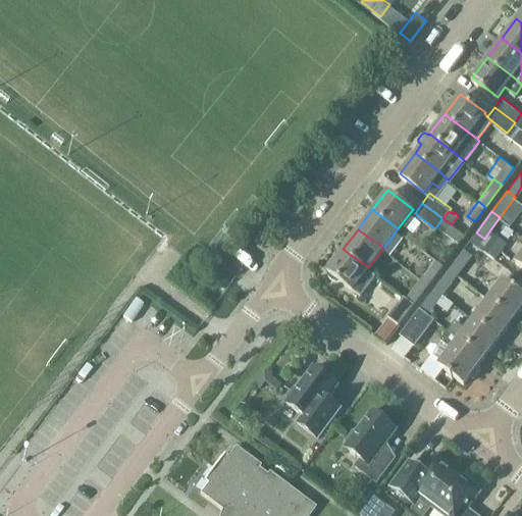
[(494,256),(503,245),(491,236),(482,248),(494,256)]
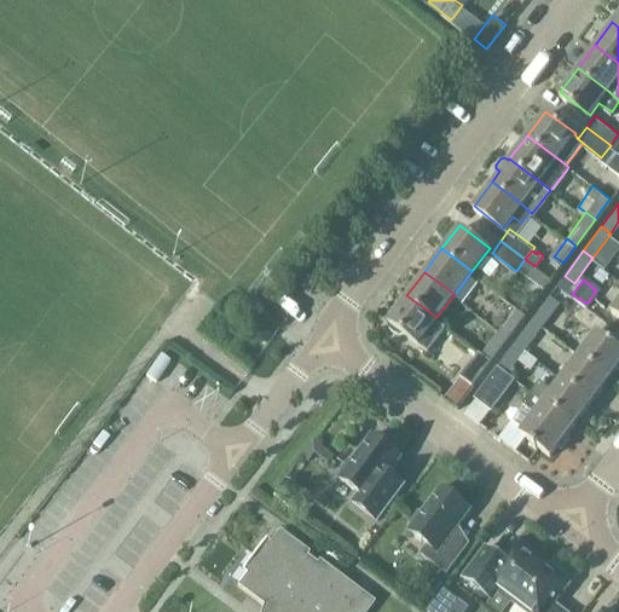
[(550,294),(533,317),(543,324),(560,301),(550,294)]
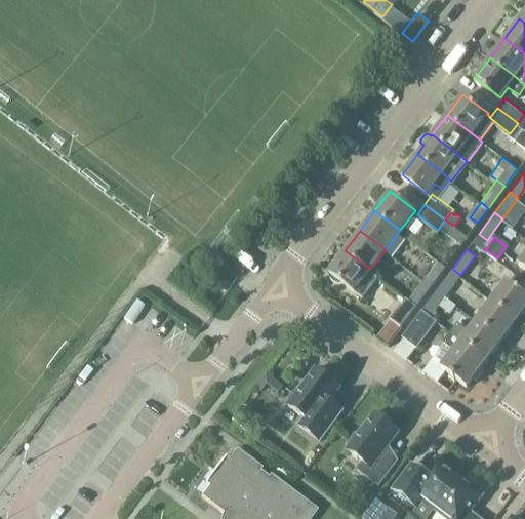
[(377,275),(370,269),(345,250),(338,258),(336,258),(334,258),(332,260),(331,260),(329,261),(328,263),(327,264),(326,266),(325,267),(325,269),(325,271),(325,273),(326,275),(327,276),(328,278),(329,279),(331,280),(332,280),(334,281),(336,281),(338,281),(340,280),(341,279),(363,294),(377,275)]
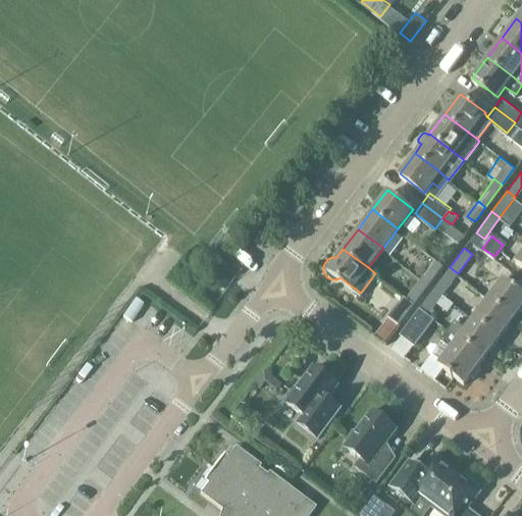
[(420,276),(428,282),(442,263),(434,257),(420,276)]
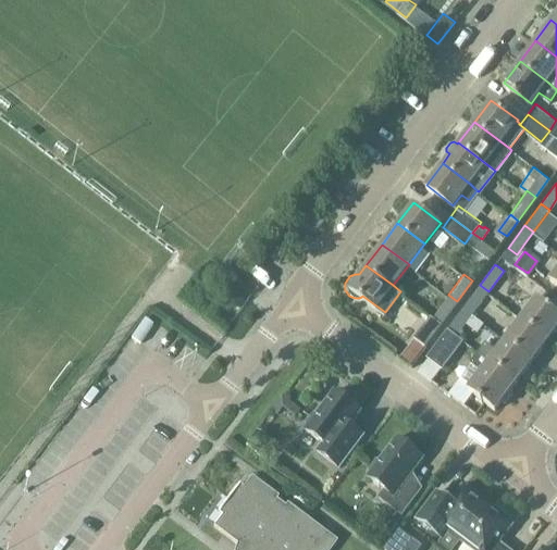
[(489,291),(480,285),(463,305),(472,312),(489,291)]
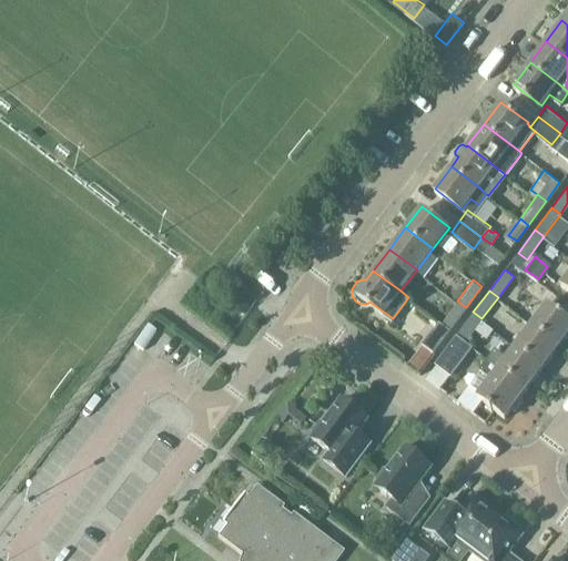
[(457,301),(442,322),(450,328),(466,307),(457,301)]
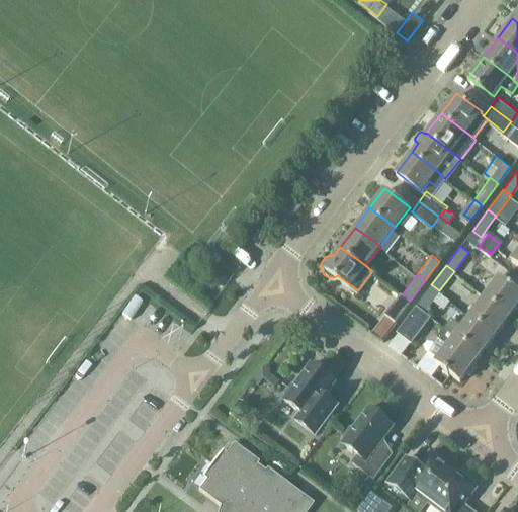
[(517,287),(501,275),(486,295),(510,314),(517,303),(517,287)]
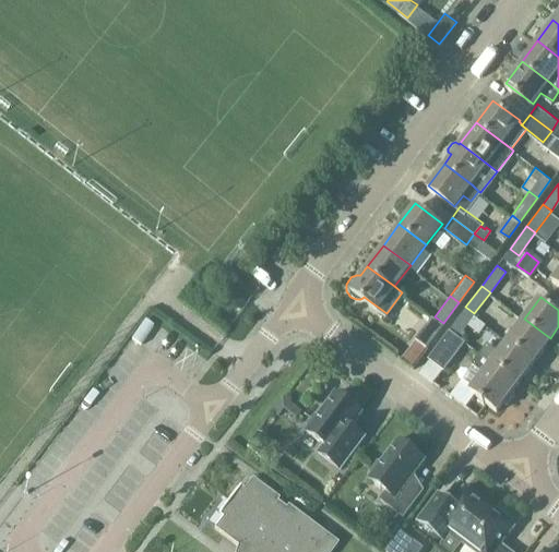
[(474,313),(465,307),(449,327),(458,334),(474,313)]
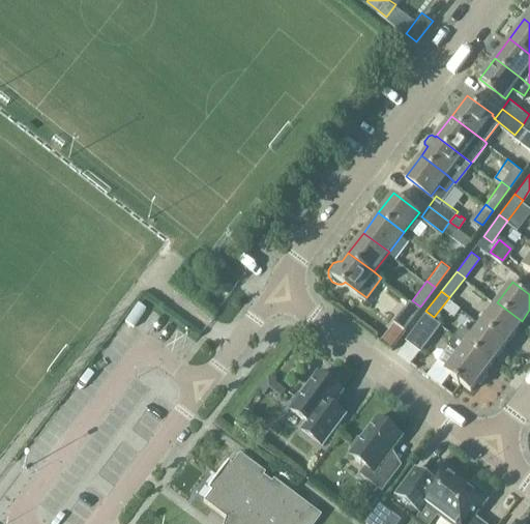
[(420,307),(412,300),(410,299),(394,320),(405,327),(420,307)]
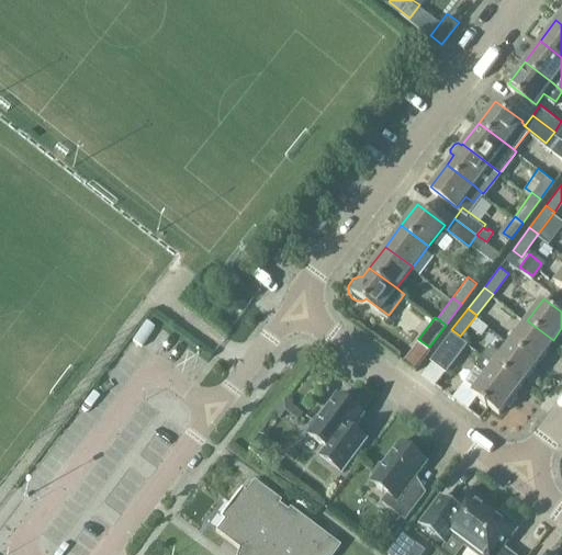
[(538,361),(553,340),(527,320),(510,341),(538,361)]
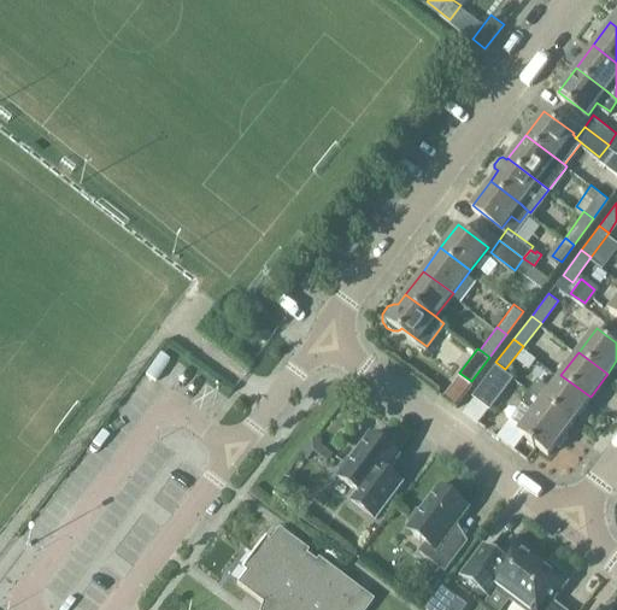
[(505,369),(495,362),(472,393),(491,406),(513,376),(505,369)]
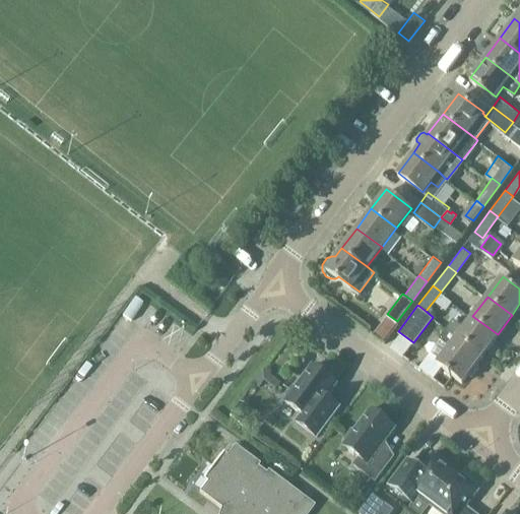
[(454,316),(446,326),(482,354),(498,334),(472,316),(465,325),(454,316)]
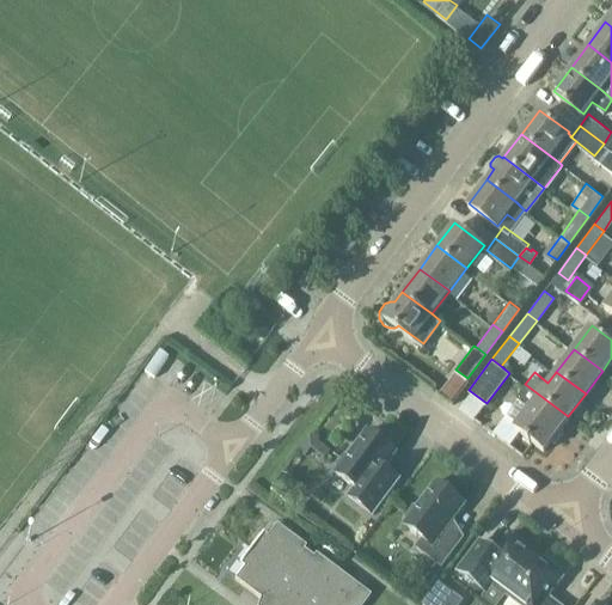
[(561,428),(568,416),(525,384),(516,397),(530,407),(514,427),(527,437),(526,438),(530,441),(531,440),(544,450),(551,440),(555,442),(563,431),(561,428)]
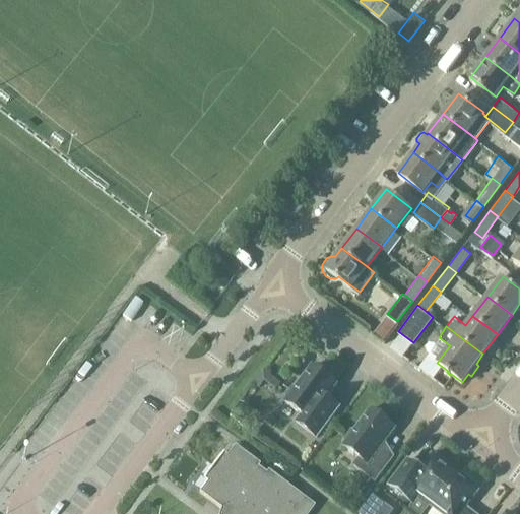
[(302,409),(297,415),(318,432),(335,409),(322,399),(338,379),(313,361),(298,382),(295,381),(287,390),(288,393),(285,397),(302,409)]
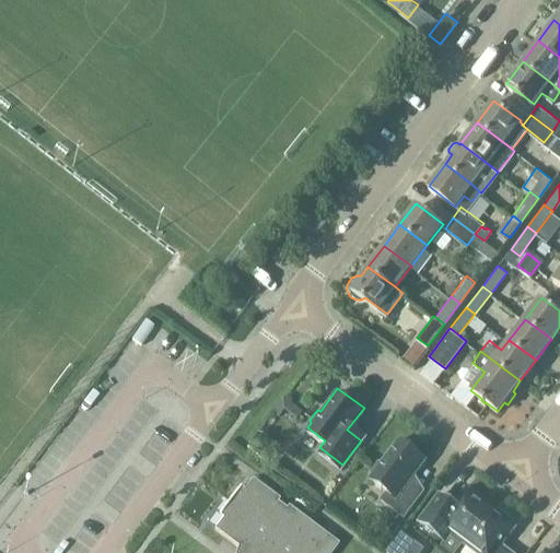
[(67,444),(85,419),(71,408),(53,434),(67,444)]
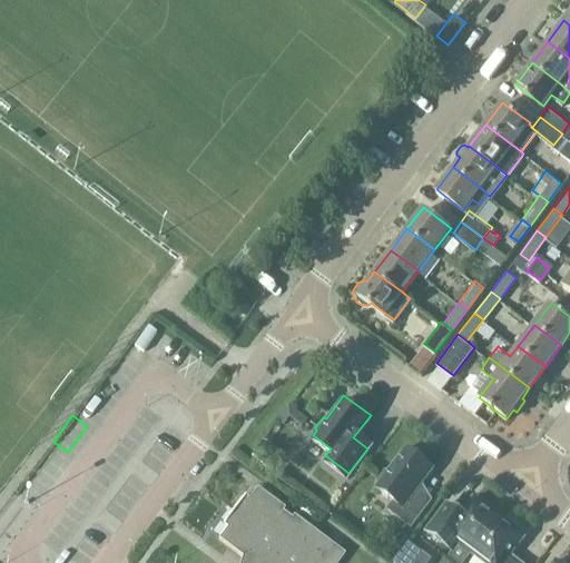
[(121,454),(133,441),(123,431),(110,443),(121,454)]
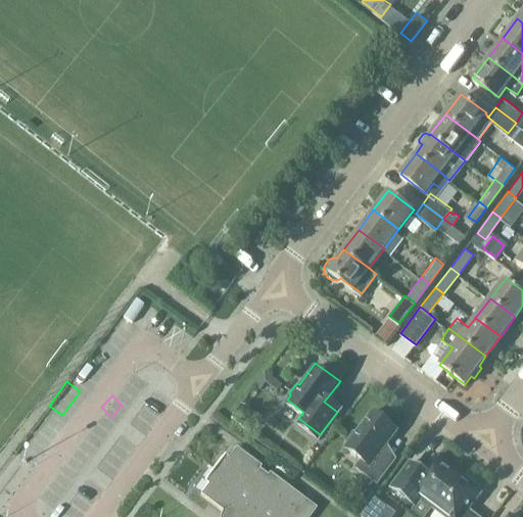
[(240,401),(230,414),(238,420),(248,407),(240,401)]
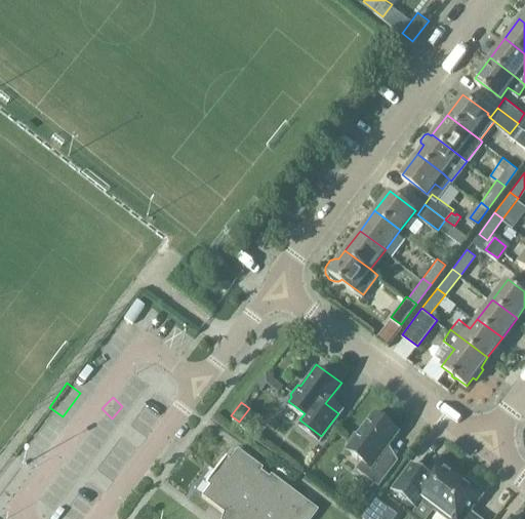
[(385,447),(400,428),(375,409),(359,430),(356,430),(349,439),(350,442),(347,445),(363,457),(358,465),(379,481),(398,456),(385,447)]
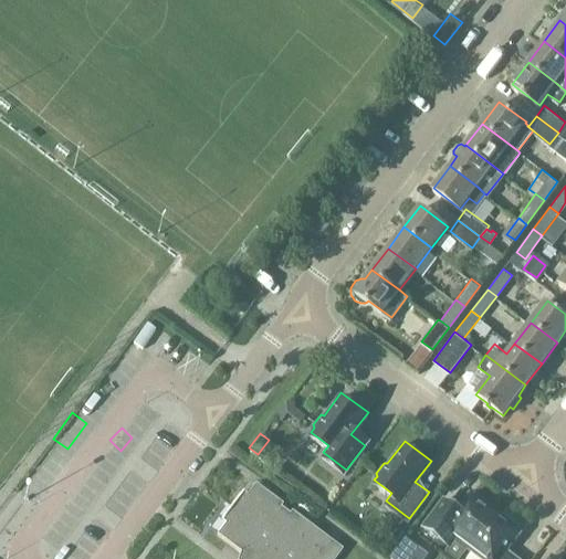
[(124,467),(118,486),(111,484),(106,496),(127,503),(136,471),(124,467)]
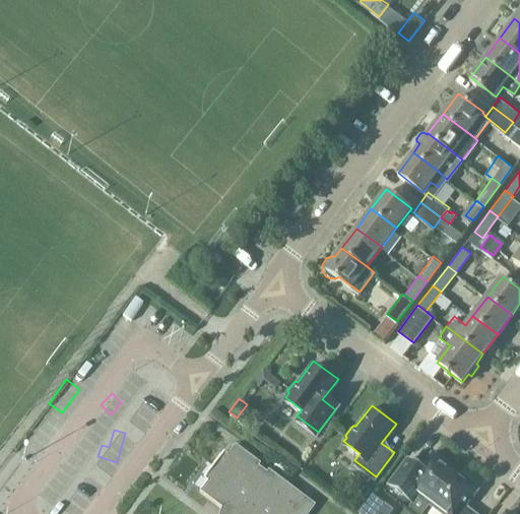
[(305,513),(314,502),(267,466),(265,469),(257,463),(259,460),(234,441),(226,451),(222,448),(202,474),(206,477),(198,488),(222,505),(219,512),(221,513),(305,513)]
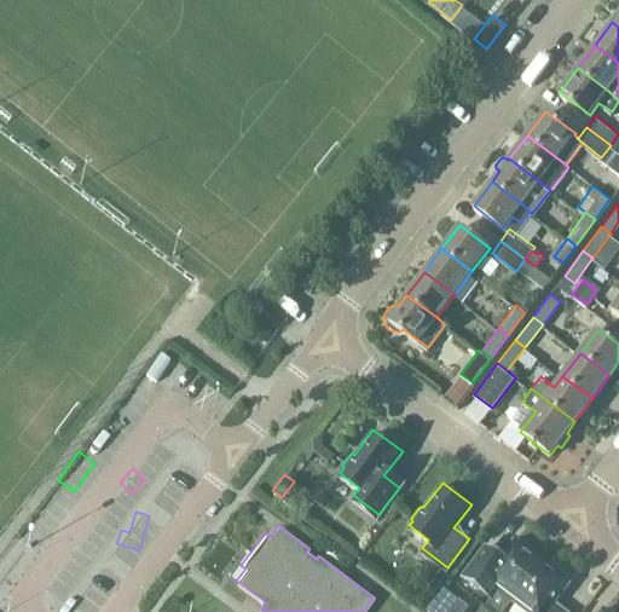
[(516,537),(514,536),(513,538),(514,538),(499,556),(485,544),(463,572),(479,584),(485,576),(501,588),(512,595),(510,596),(513,598),(543,558),(541,556),(531,549),(533,547),(520,537),(518,540),(516,538),(516,537)]
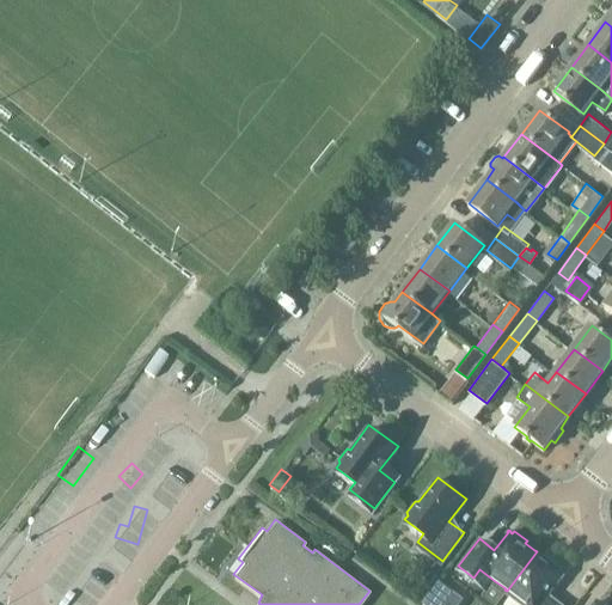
[(538,552),(537,551),(507,591),(508,592),(526,604),(562,604),(564,604),(549,592),(562,574),(563,574),(564,573),(562,572),(560,570),(562,568),(549,557),(548,561),(538,554),(538,552)]
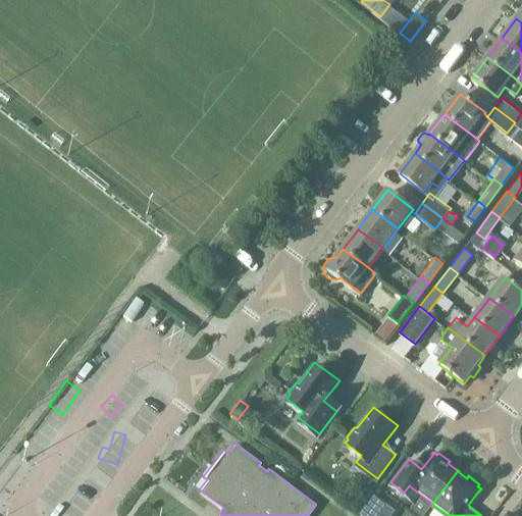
[(361,512),(367,515),(383,515),(377,511),(384,502),(374,494),(361,512)]
